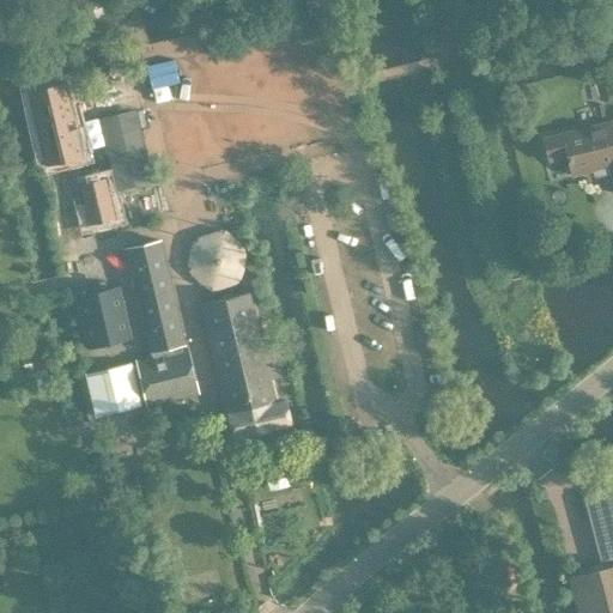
[(66,85),(30,93),(47,163),(83,153),(66,85)]
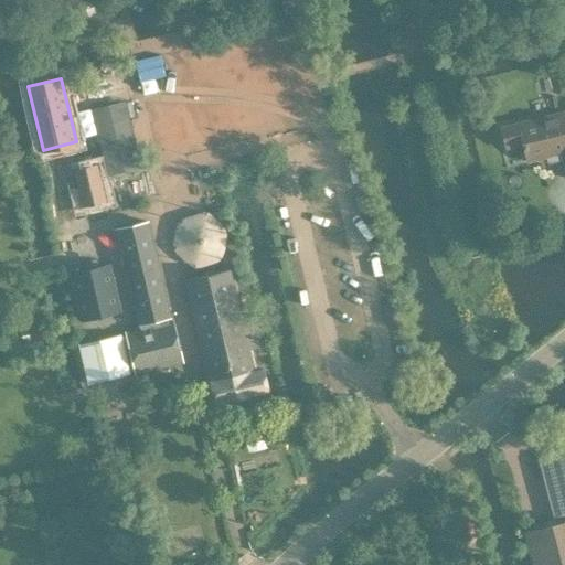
[(140,167),(125,104),(93,112),(108,174),(140,167)]
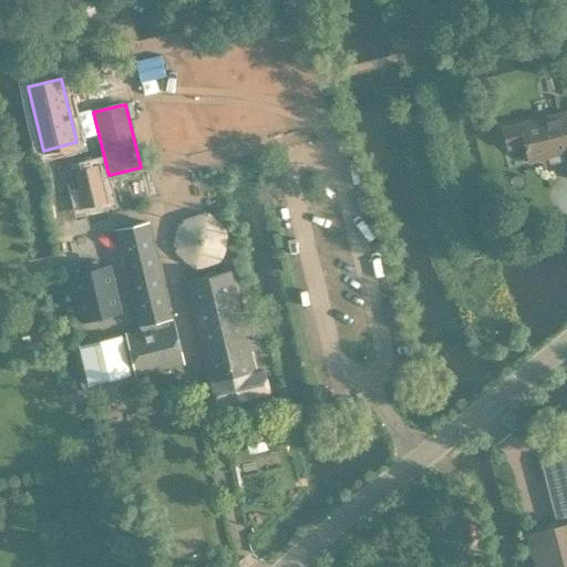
[(524,143),(529,163),(564,154),(566,168),(566,112),(502,129),(507,147),(524,143)]
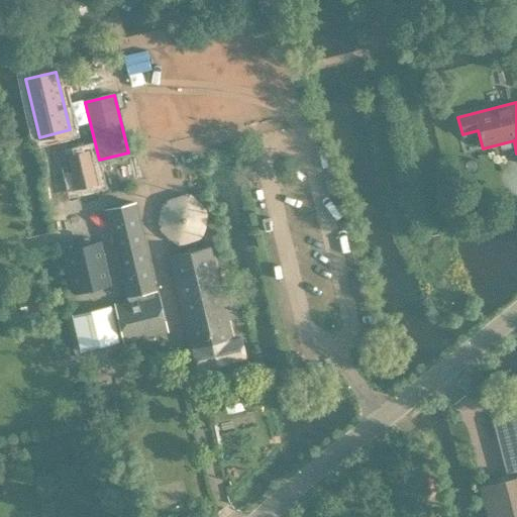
[(90,152),(68,158),(75,188),(97,183),(96,180),(95,180),(93,170),(94,169),(92,161),(91,161),(90,157),(91,157),(90,152)]
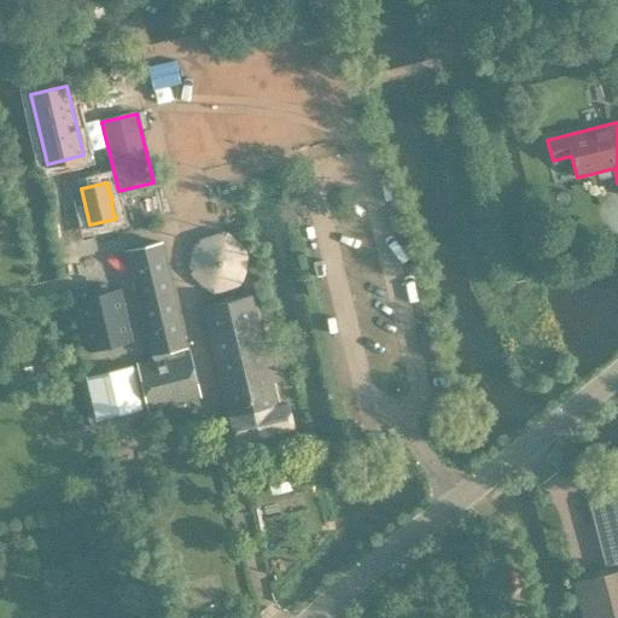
[(193,284),(238,284),(238,233),(193,233),(193,284)]
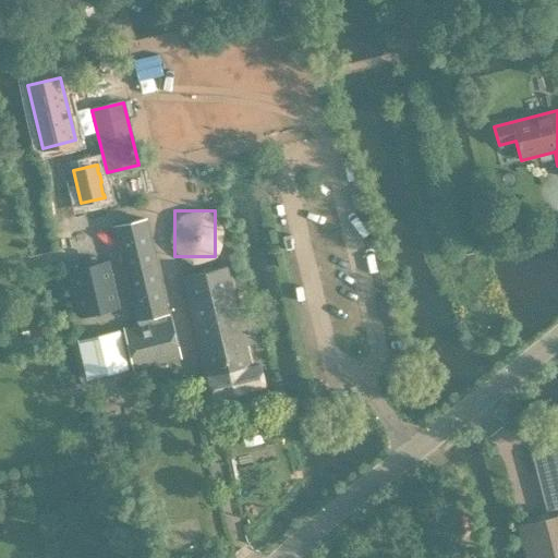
[(145,219),(114,227),(136,320),(138,320),(140,326),(125,329),(126,332),(134,364),(134,367),(179,356),(169,319),(166,319),(165,314),(168,313),(145,219)]
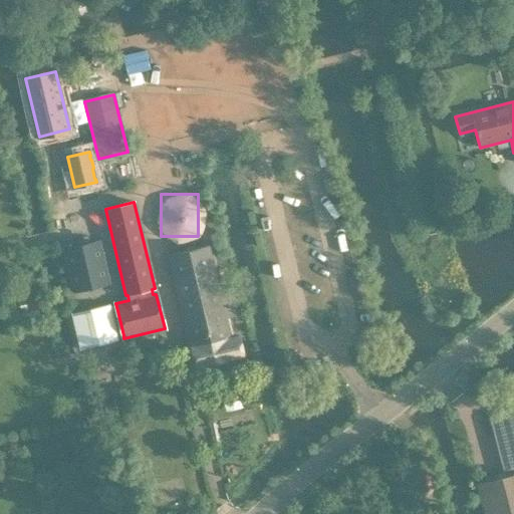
[(62,248),(73,293),(110,284),(99,239),(62,248)]
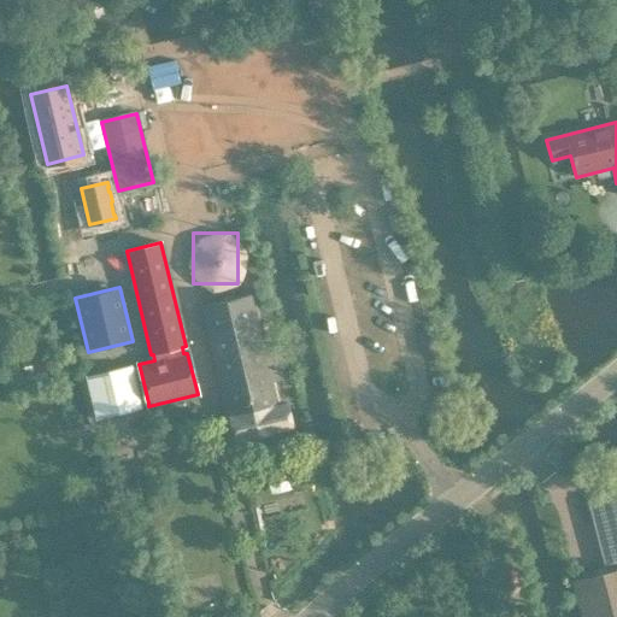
[(203,307),(235,441),(293,427),(287,403),(276,406),(271,382),(285,378),(277,345),(263,348),(251,294),(203,306),(203,307)]
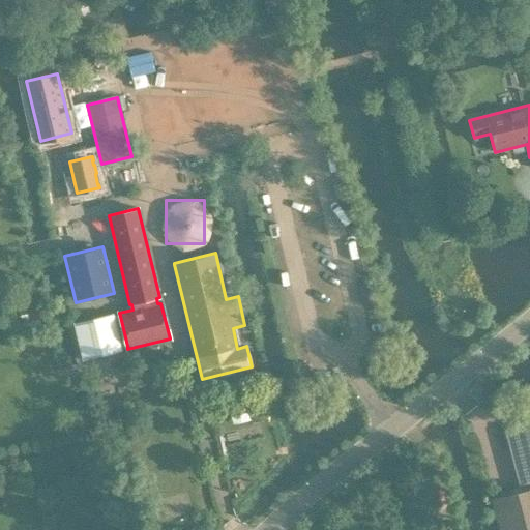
[(113,315),(72,324),(82,360),(122,350),(121,348),(127,346),(120,316),(114,317),(113,315)]
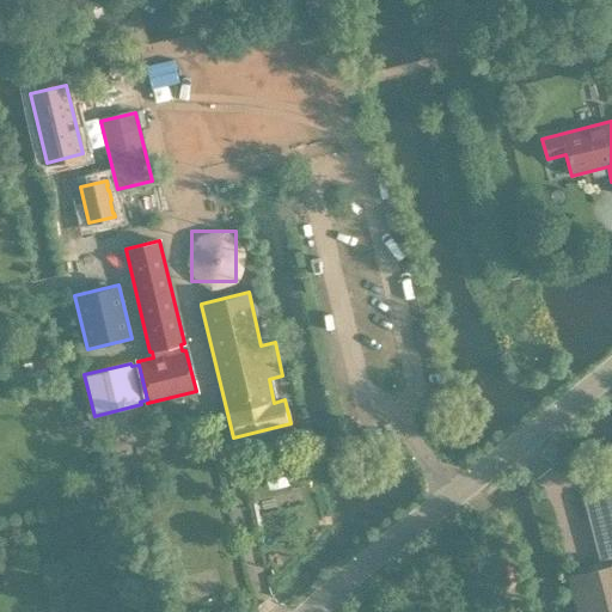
[(611,611),(611,494),(585,501),(601,569),(561,580),(561,581),(570,579),(579,611),(611,611)]
